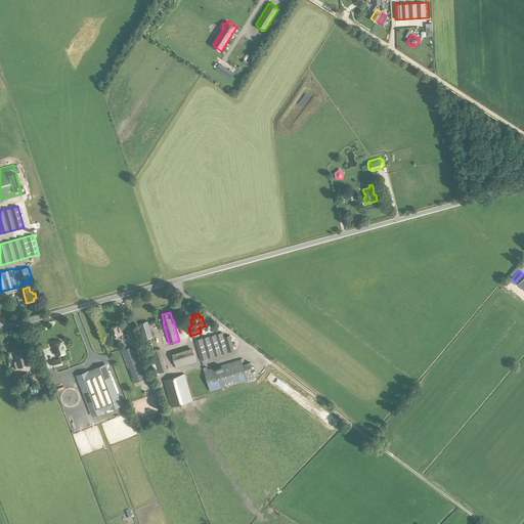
[(143,340),(153,338),(148,321),(139,323),(143,340)]
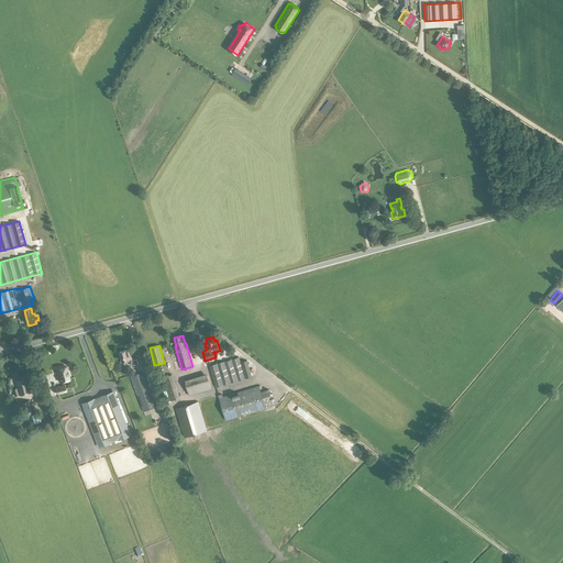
[(122,361),(128,360),(129,362),(134,361),(133,354),(130,355),(129,350),(120,352),(120,353),(118,353),(119,359),(121,357),(122,361)]
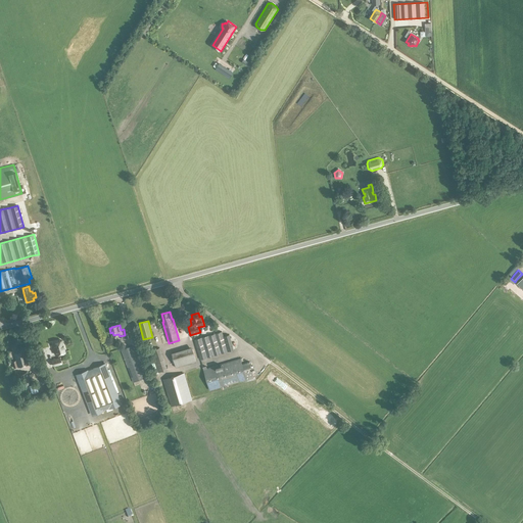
[(230,334),(224,336),(223,331),(194,339),(200,360),(228,351),(234,349),(230,334)]
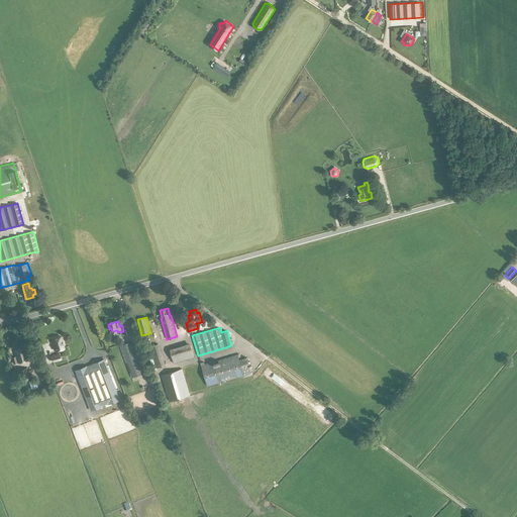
[(64,348),(61,336),(53,338),(54,343),(53,343),(55,350),(64,348)]
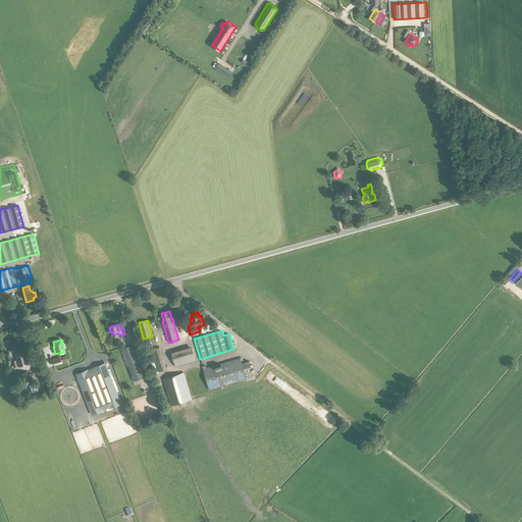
[(173,363),(195,358),(191,343),(170,349),(173,363)]
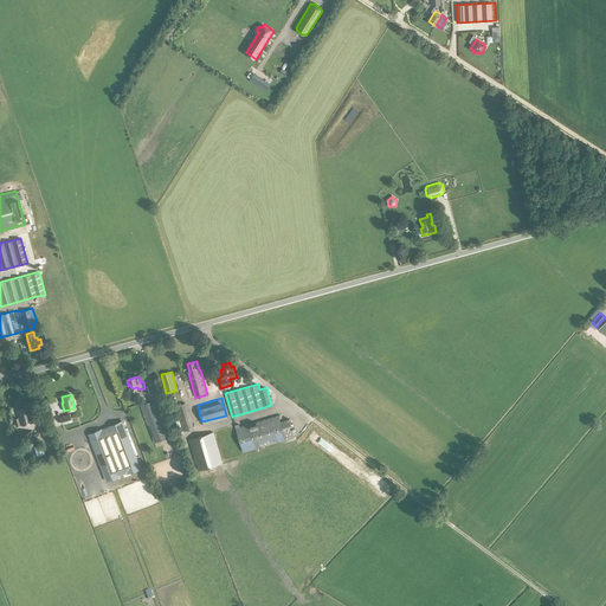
[(154,443),(163,439),(169,438),(155,400),(140,406),(154,443)]
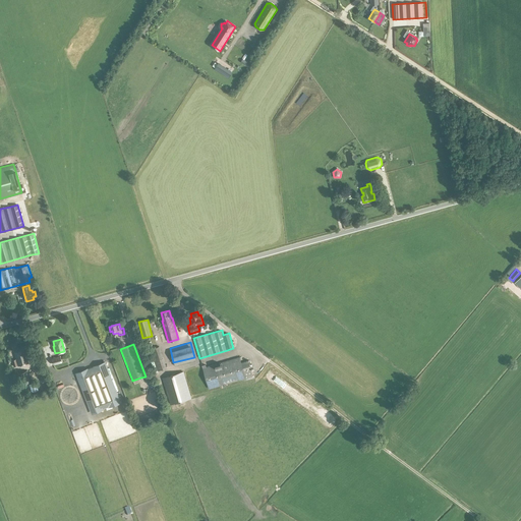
[(167,368),(160,346),(151,349),(158,371),(167,368)]
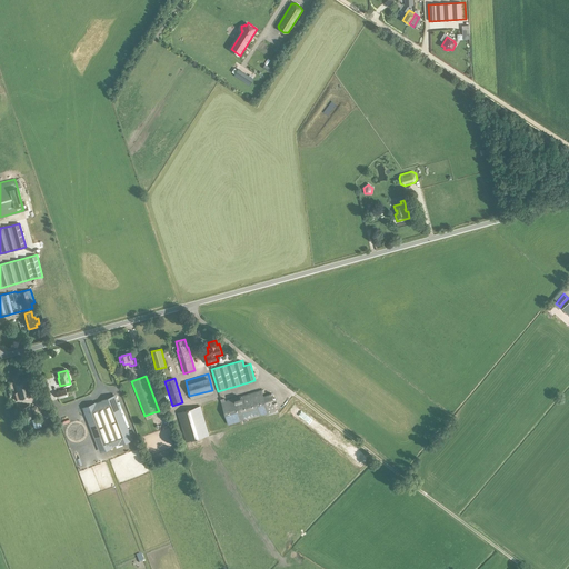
[(15,400),(19,399),(31,396),(27,381),(15,385),(17,392),(13,393),(15,400)]
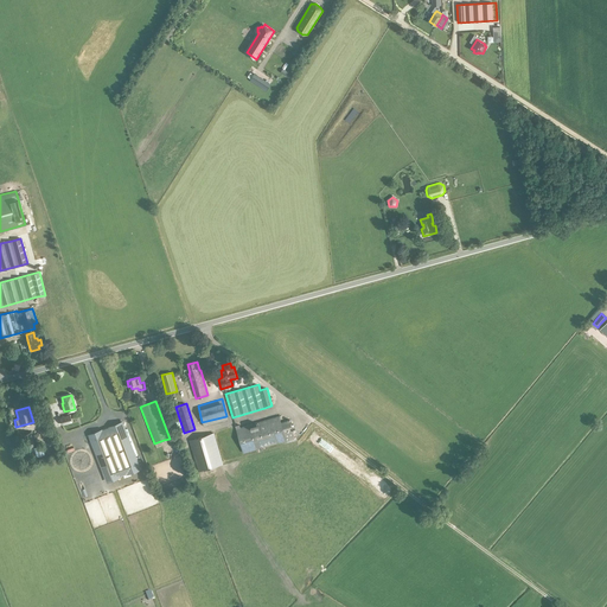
[(257,452),(263,451),(263,447),(281,442),(282,445),(288,442),(287,440),(295,438),(291,420),(281,422),(280,416),(236,429),(243,453),(256,449),(257,452)]
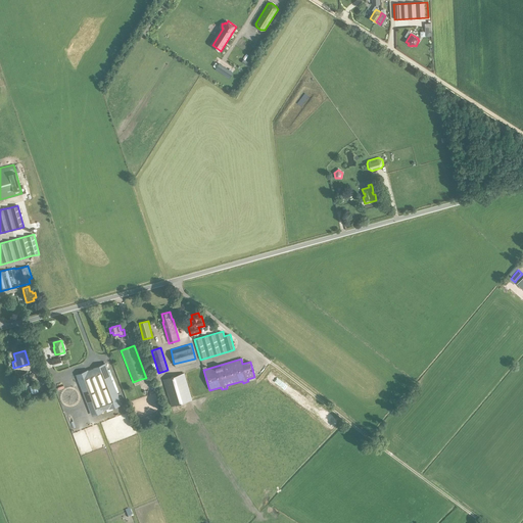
[(34,363),(38,373),(44,371),(41,361),(34,363)]
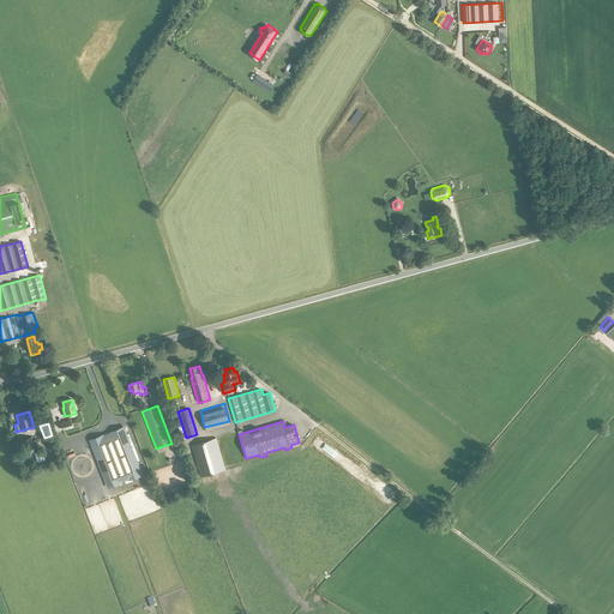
[(143,475),(125,426),(110,432),(104,434),(103,434),(89,439),(108,488),(122,482),(128,480),(143,475)]
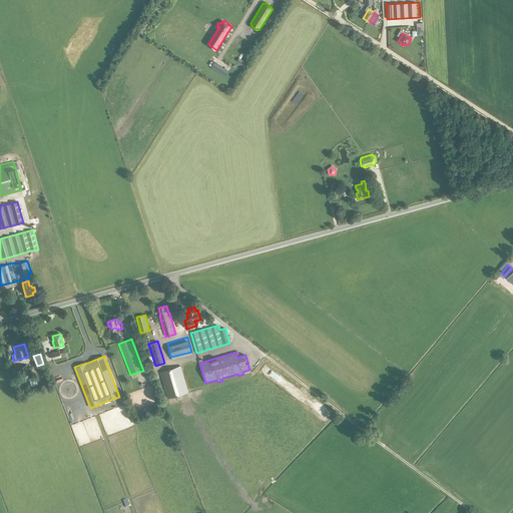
[(27,365),(18,367),(21,379),(29,377),(27,365)]
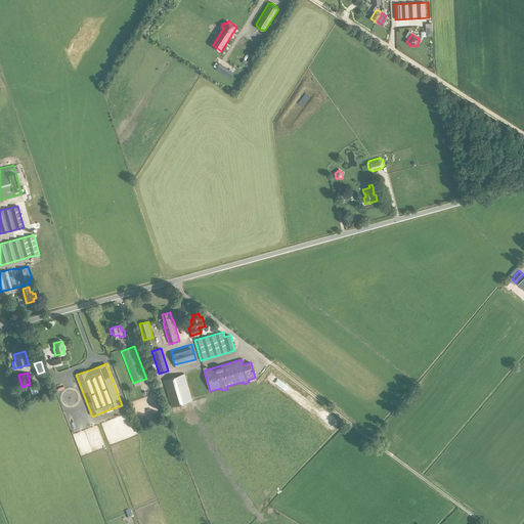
[(172,407),(193,400),(184,374),(164,380),(172,407)]
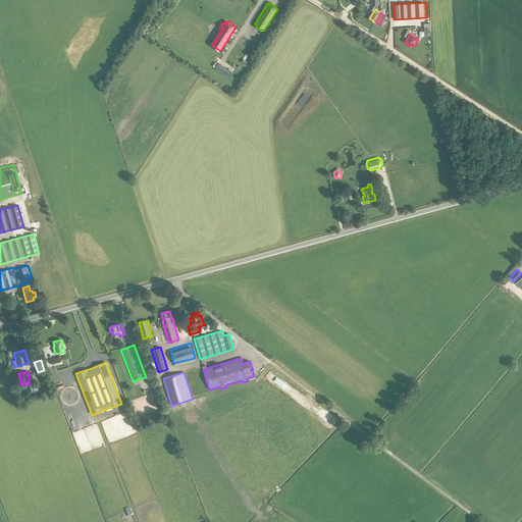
[(47,375),(40,377),(42,384),(49,382),(47,375)]
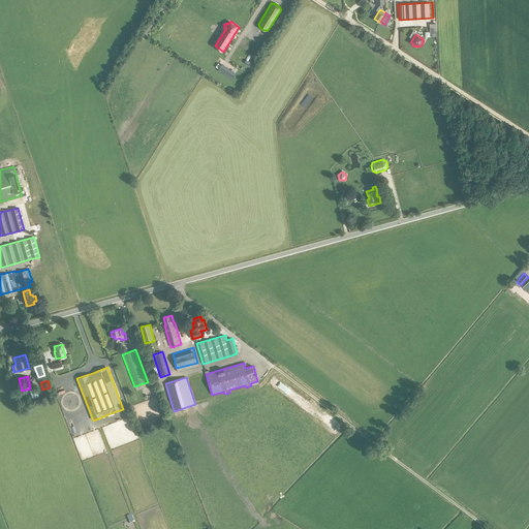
[(29,390),(30,398),(38,396),(37,391),(36,387),(29,390)]
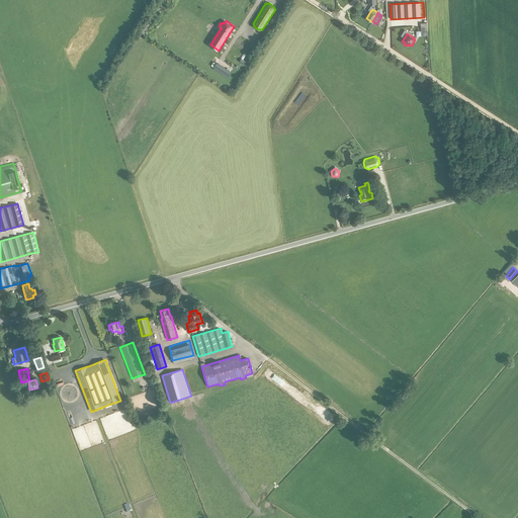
[(70,426),(78,448),(102,439),(95,417),(70,426)]
